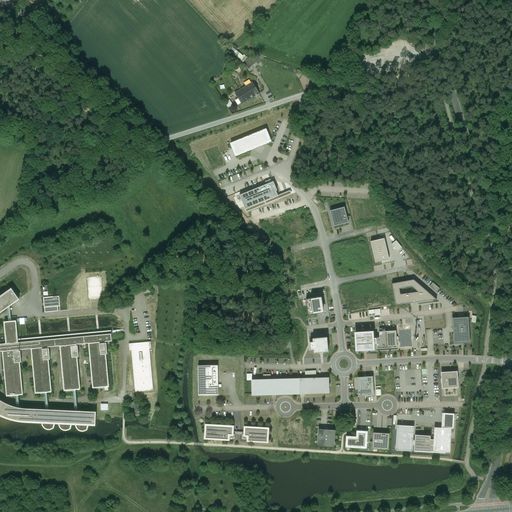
[(250,56),(242,63),(244,66),(250,72),(258,64),(255,60),(253,58),(253,59),(250,56)]
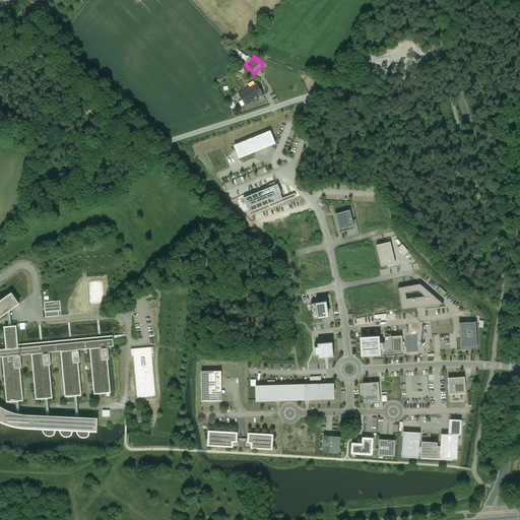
[(252,86),(239,94),(246,106),(263,94),(257,83),(252,86)]
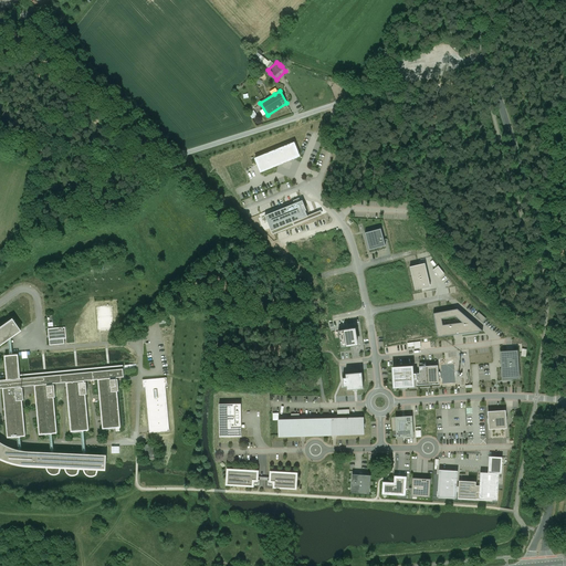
[(294,143),(255,159),(261,173),(300,157),(294,143)]
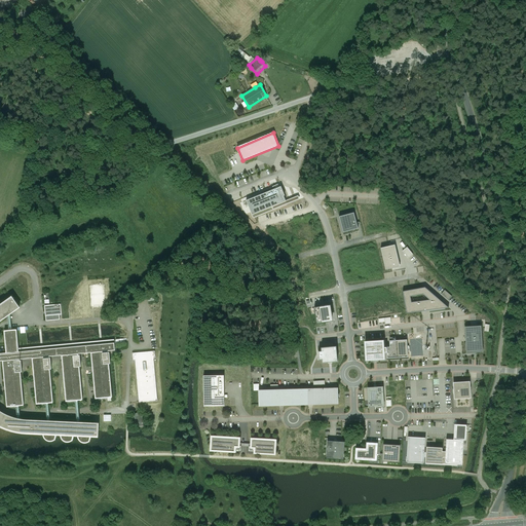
[(273,210),(300,199),(298,196),(286,201),(284,196),(285,195),(280,187),(279,187),(278,185),(272,187),(273,189),(247,200),(252,215),(272,208),(273,210)]
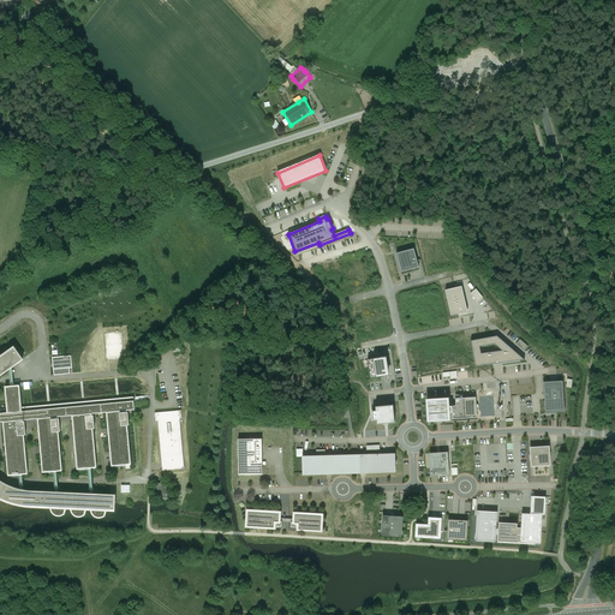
[(417,261),(413,249),(396,254),(401,272),(419,268),(418,263),(421,263),(421,260),(417,261)]
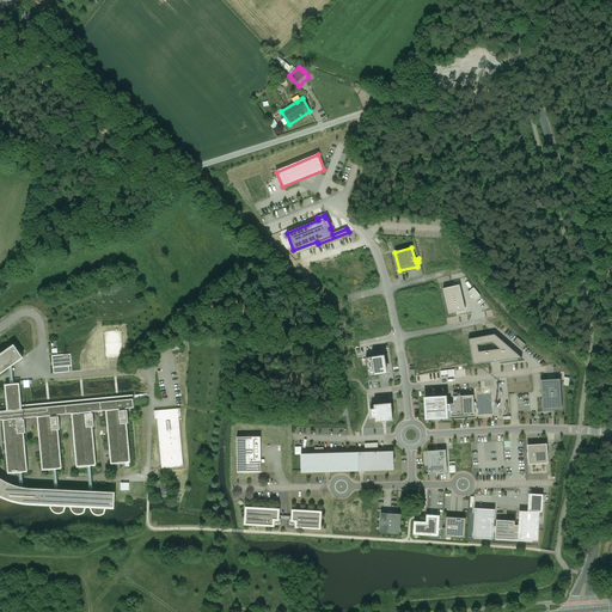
[(444,289),(450,314),(465,311),(459,285),(444,289)]
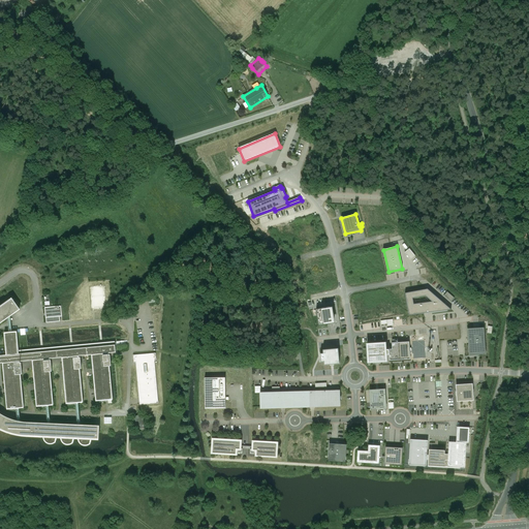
[(405,252),(410,259),(415,256),(409,249),(405,252)]
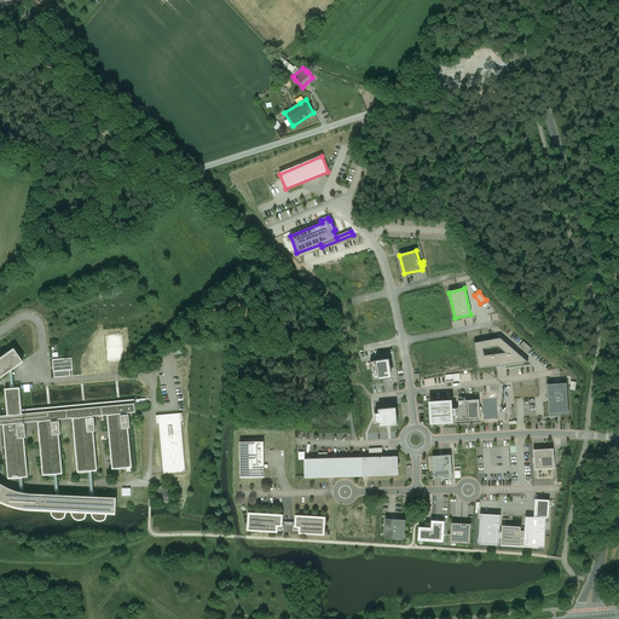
[(501,339),(474,343),(479,369),(528,363),(501,339)]
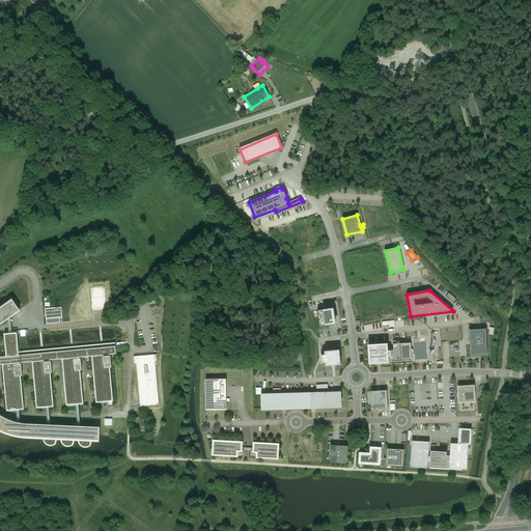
[(19,308),(12,300),(9,303),(16,310),(19,308)]
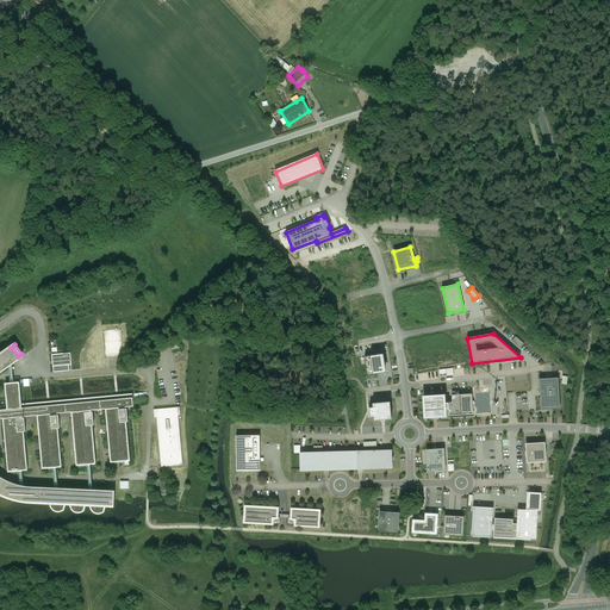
[(55,489),(29,487),(24,487),(20,486),(18,486),(13,484),(7,481),(2,479),(0,477),(0,372),(23,356),(22,354),(18,356),(11,348),(0,355),(0,493),(4,496),(7,497),(11,498),(14,499),(19,500),(27,502),(37,502),(37,503),(47,503),(49,503),(51,506),(51,508),(51,509),(53,510),(54,510),(55,511),(56,512),(58,512),(60,512),(61,512),(62,511),(63,511),(64,510),(66,503),(69,504),(70,508),(72,509),(72,510),(73,511),(74,511),(74,512),(76,512),(78,514),(79,514),(81,512),(82,512),(85,511),(86,504),(89,504),(91,509),(92,510),(93,511),(93,512),(94,514),(97,514),(98,515),(99,515),(100,514),(101,514),(103,514),(104,514),(105,512),(105,511),(106,505),(110,505),(113,506),(114,492),(93,491),(89,491),(58,489),(55,489)]
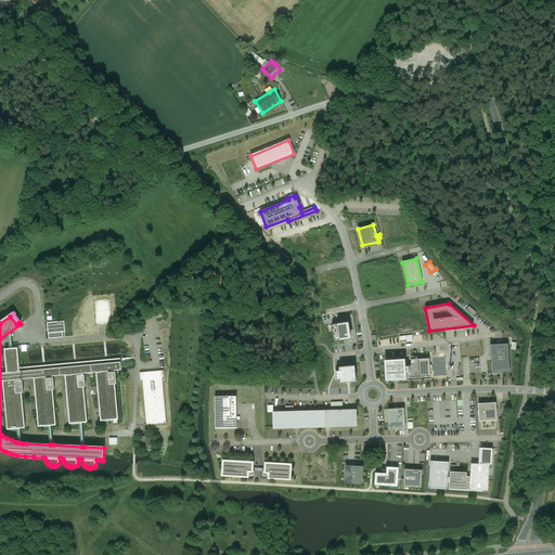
[(64,321),(48,323),(49,334),(63,333),(65,332),(64,321)]
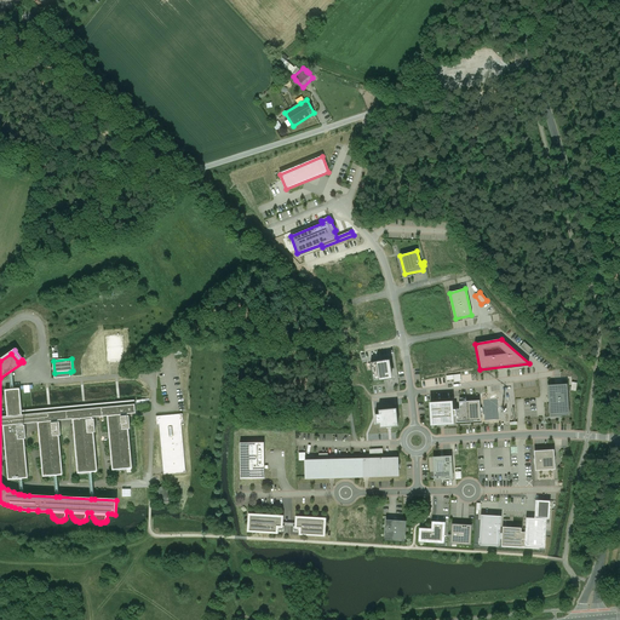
[(371,362),(373,382),(392,379),(390,360),(371,362)]
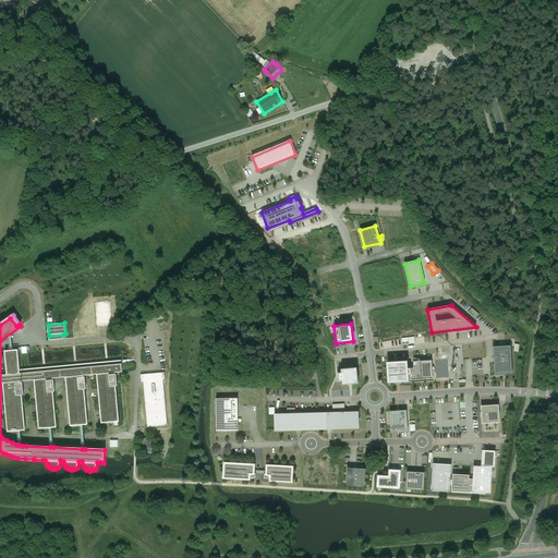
[(510,346),(493,347),(495,375),(512,374),(510,346)]
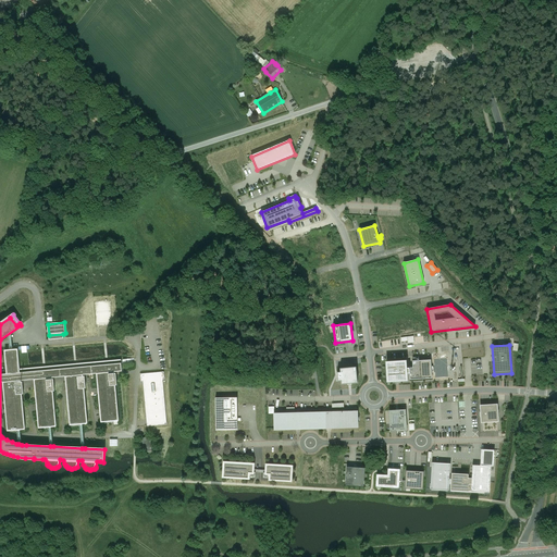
[(17,349),(4,350),(7,374),(8,382),(3,382),(3,383),(8,431),(17,430),(21,430),(25,430),(22,394),(24,394),(22,382),(21,382),(21,381),(34,380),(39,429),(49,428),(51,426),(57,426),(53,392),(54,392),(53,380),(52,380),(52,378),(65,376),(70,425),(79,424),(83,424),(88,423),(85,388),(86,388),(85,376),(83,376),(83,375),(97,374),(101,422),(119,421),(115,385),(118,385),(115,373),(114,373),(114,372),(122,371),(121,363),(121,360),(20,369),(17,349)]
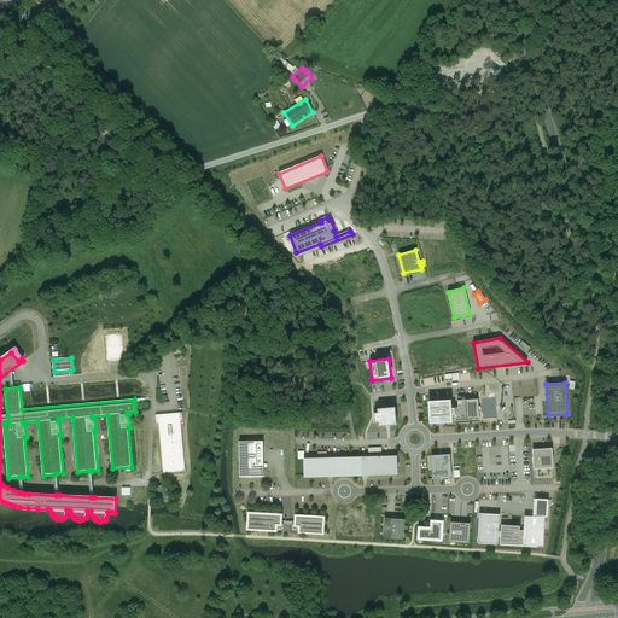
[(455,421),(479,420),(478,400),(458,401),(458,408),(454,408),(455,414),(455,421)]
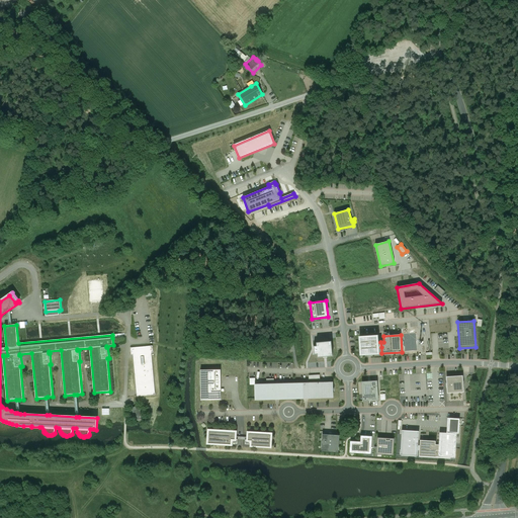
[(376,336),(360,337),(361,354),(378,353),(377,347),(377,342),(376,337),(376,336)]
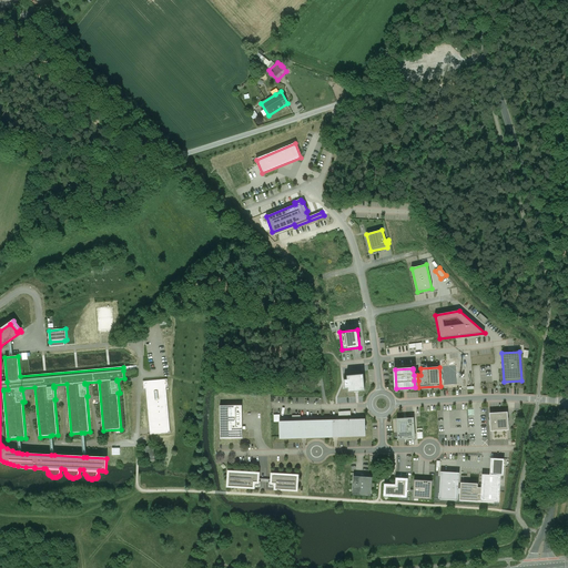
[(348,388),(348,392),(365,391),(363,374),(347,376),(347,379),(344,379),(345,388),(348,388)]
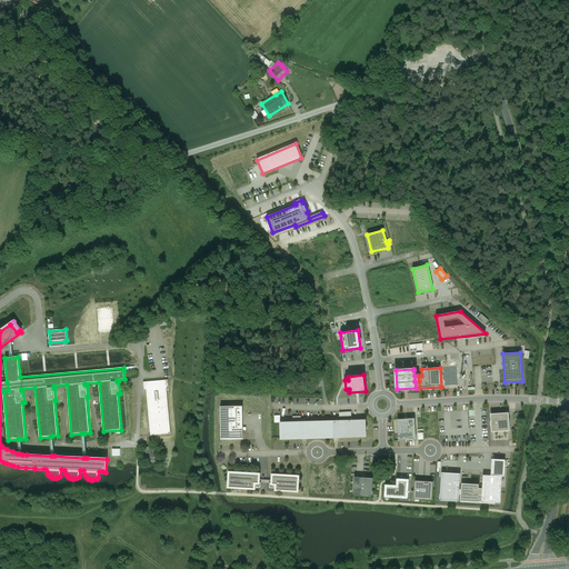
[(168,380),(143,382),(145,390),(147,389),(150,436),(170,433),(167,388),(168,388),(168,380)]
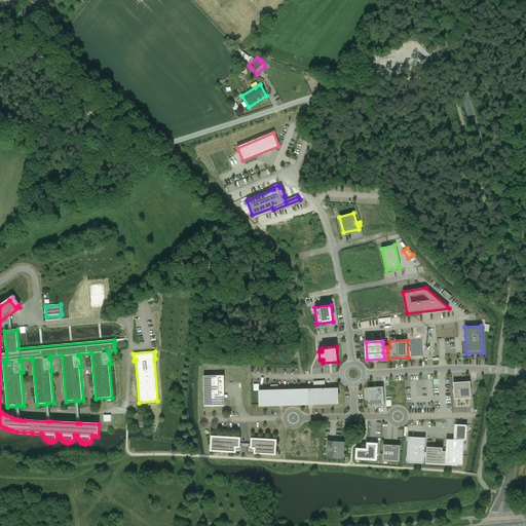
[(225,406),(224,375),(203,376),(204,407),(225,406)]
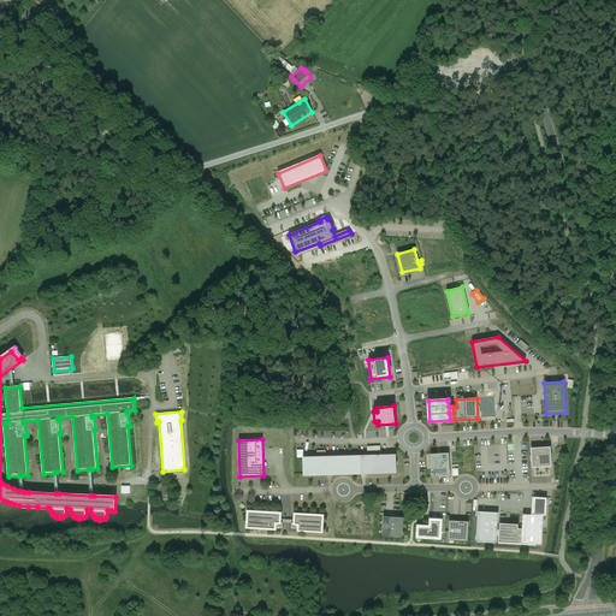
[(550,448),(532,449),(533,467),(550,466),(550,448)]
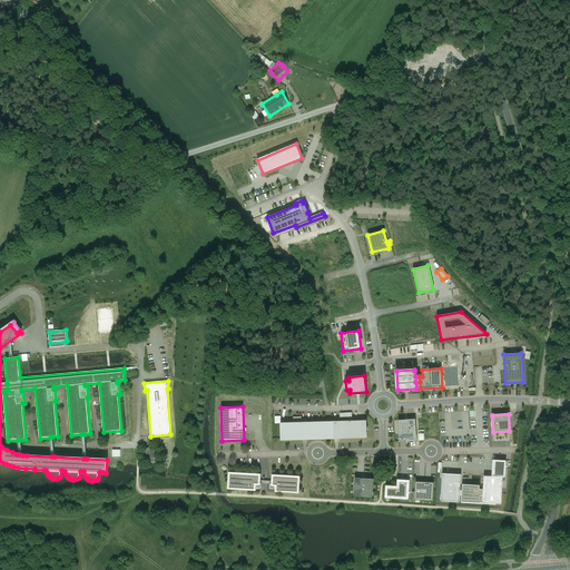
[(405,421),(399,421),(400,434),(399,434),(399,435),(400,435),(400,441),(399,441),(399,442),(406,441),(406,440),(409,439),(409,440),(415,440),(414,425),(415,425),(415,419),(408,420),(408,422),(405,422),(405,421)]
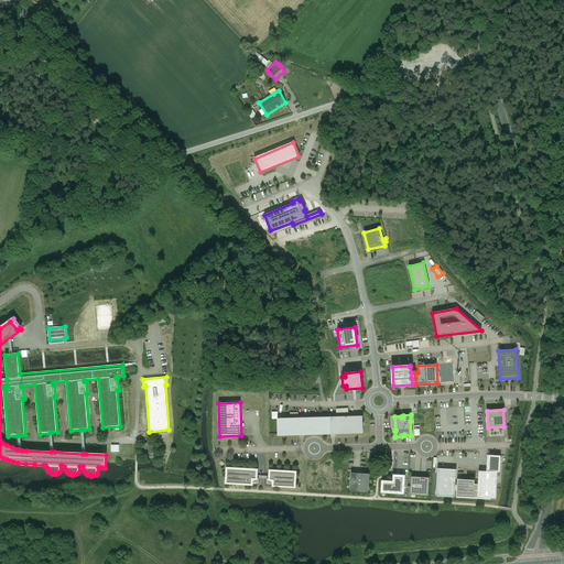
[(362,416),(278,419),(278,435),(362,432),(362,426),(364,425),(364,422),(362,423),(362,416)]
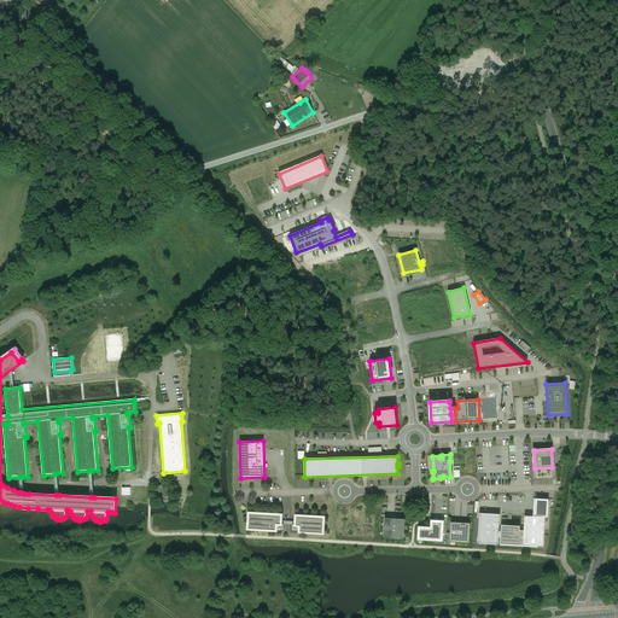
[(161,485),(158,487),(156,489),(156,491),(156,495),(157,497),(158,500),(161,500),(164,501),(167,500),(169,497),(170,495),(170,493),(170,490),(168,488),(165,487),(163,485),(161,485)]
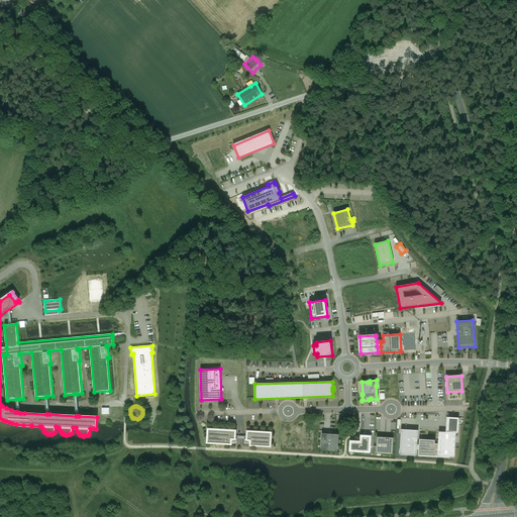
[(445,432),(438,431),(438,444),(437,456),(454,457),(455,433),(457,433),(458,418),(446,417),(445,432)]
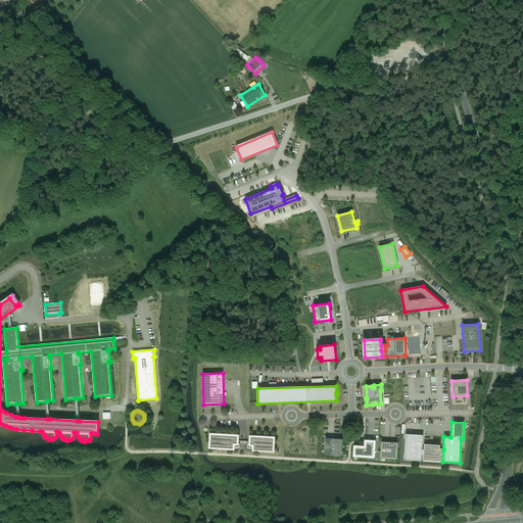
[(238,436),(210,434),(209,447),(233,449),(234,447),(239,448),(240,443),(238,443),(238,437),(238,436)]
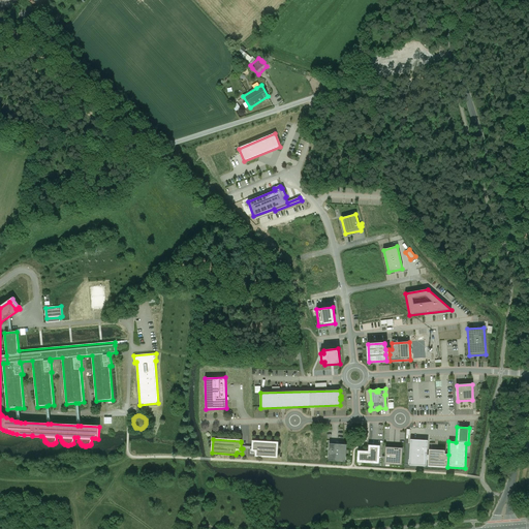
[(428,441),(410,440),(409,465),(426,466),(427,460),(427,455),(428,441)]
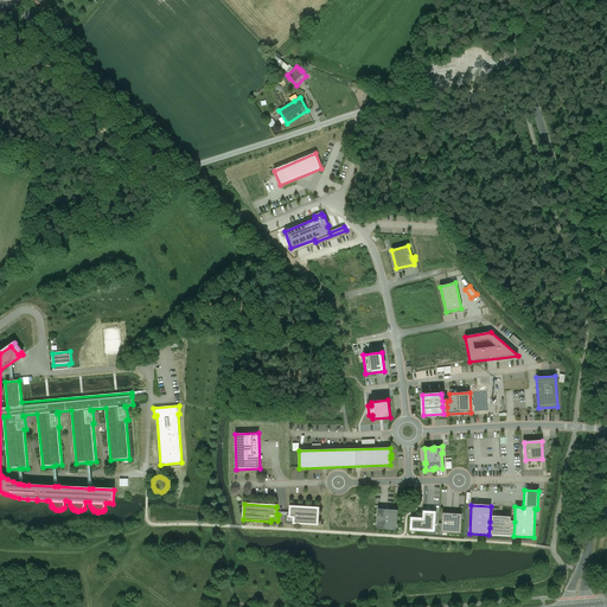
[(318,509),(291,506),(291,509),(291,516),(287,516),(287,521),(294,521),(294,523),(317,524),(318,509)]
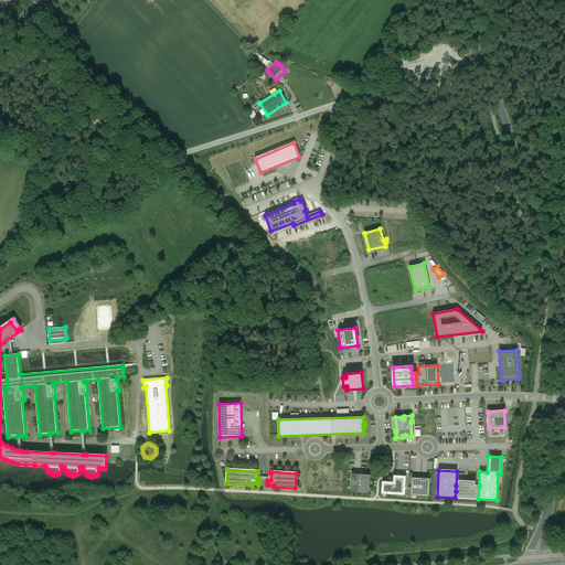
[(358,475),(352,475),(351,491),(368,492),(369,476),(363,476),(363,475),(358,475)]
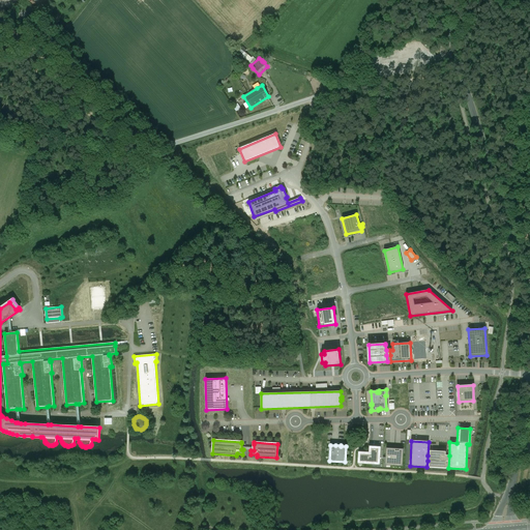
[(370,452),(359,452),(358,463),(379,464),(380,447),(370,446),(370,452)]
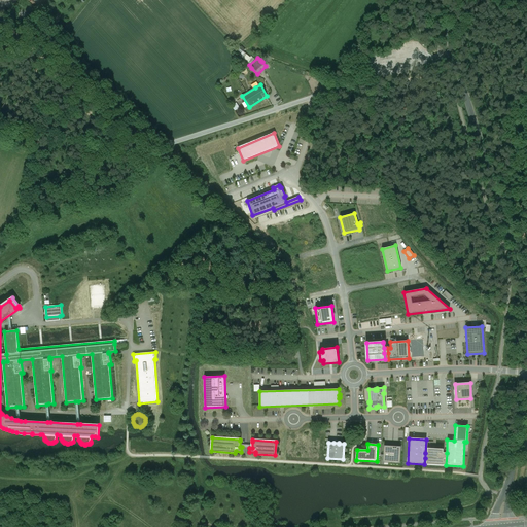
[(384,447),(383,461),(399,462),(400,448),(384,447)]
